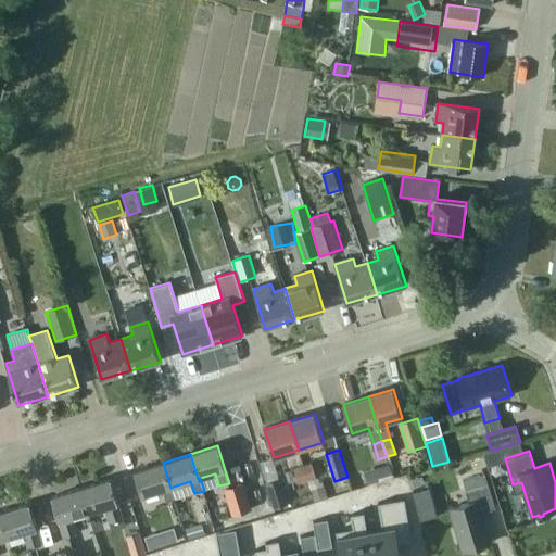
[(177,500),(173,487),(171,488),(163,463),(135,471),(142,496),(163,490),(167,502),(177,500)]
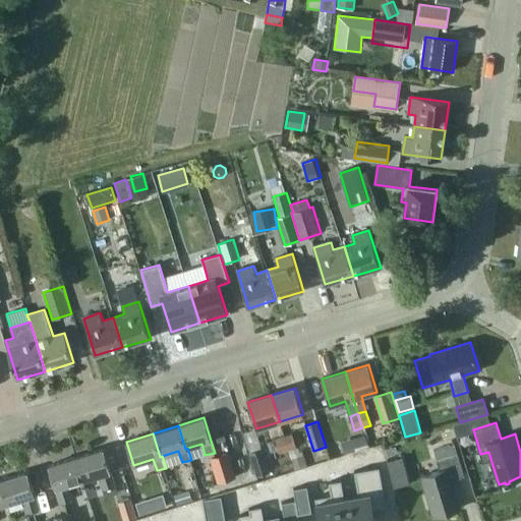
[(284,436),(288,450),(296,448),(292,433),(284,436)]
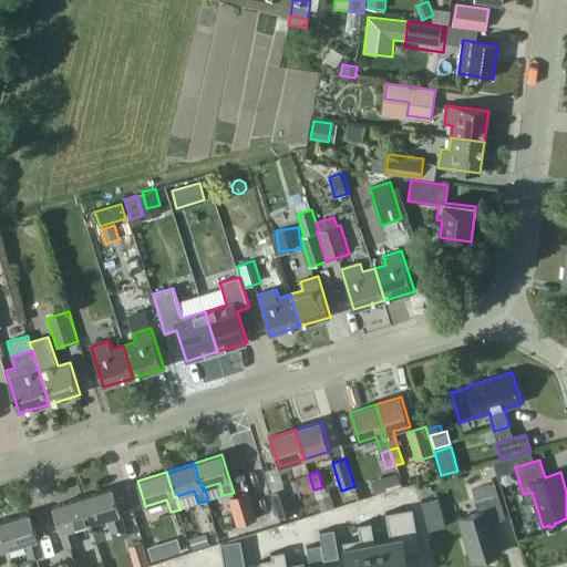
[(398,473),(384,477),(388,491),(401,487),(398,473)]
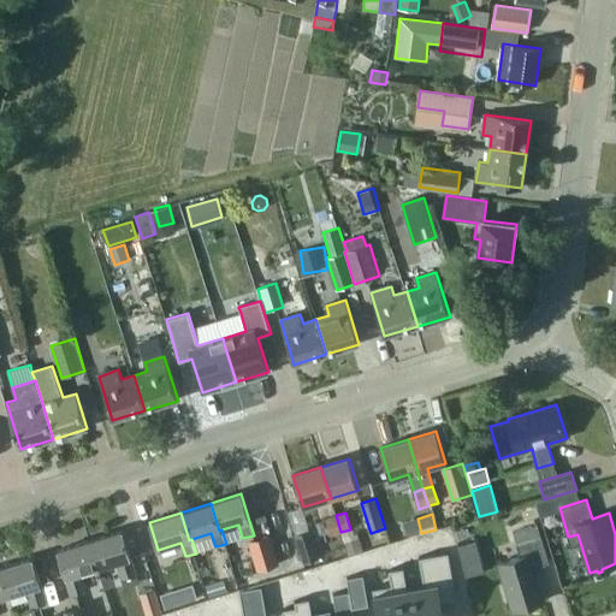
[(331,535),(341,532),(336,515),(326,519),(331,535)]
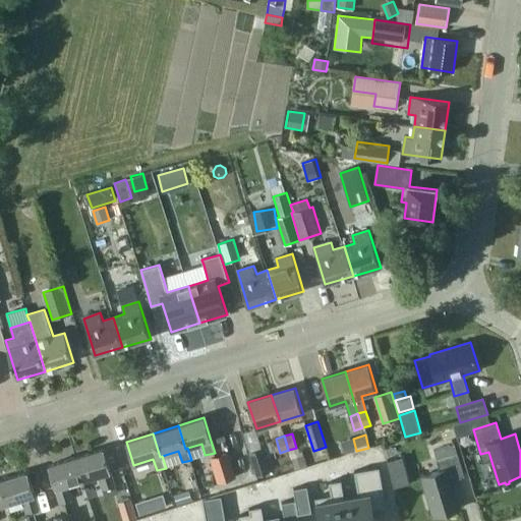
[(433,517),(462,508),(453,480),(465,476),(455,444),(433,451),(441,471),(421,477),(433,517)]
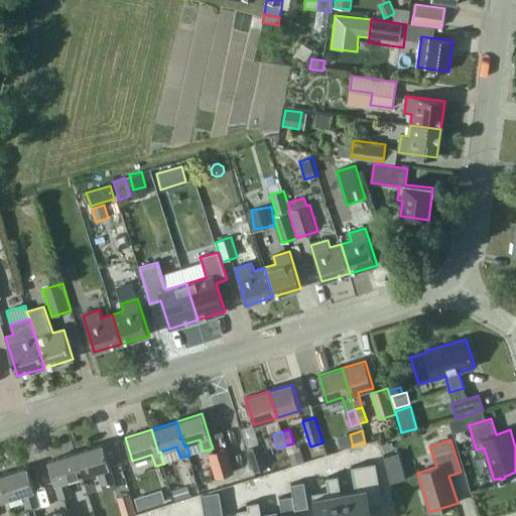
[(114,482),(110,468),(110,467),(104,444),(76,454),(83,476),(98,471),(103,485),(114,482)]
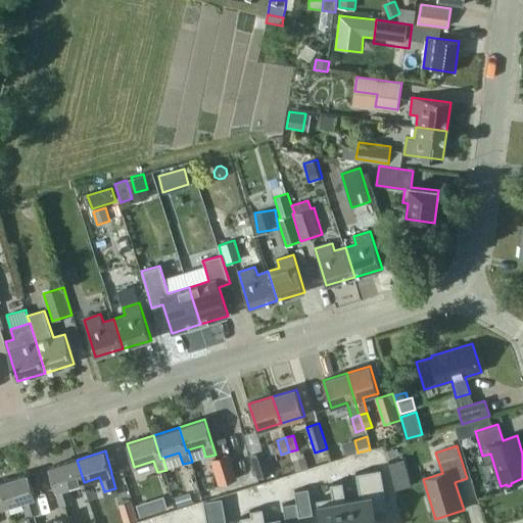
[(250,455),(257,479),(272,475),(264,450),(263,450),(250,455)]
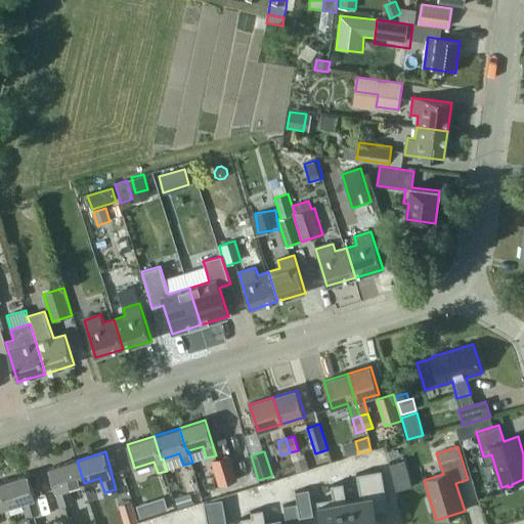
[(387,452),(373,455),(377,481),(391,479),(387,452)]
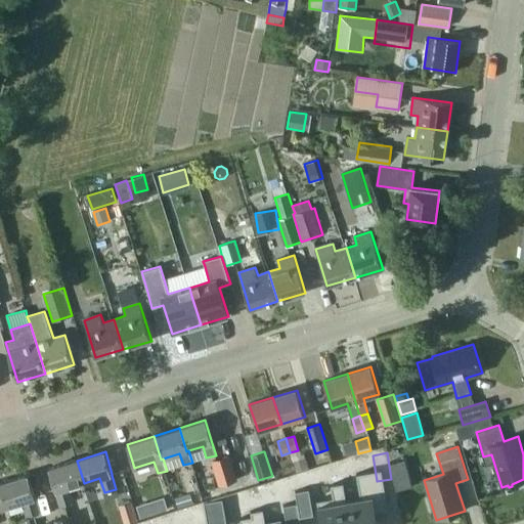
[(229,456),(213,462),(220,485),(223,485),(236,481),(229,456)]
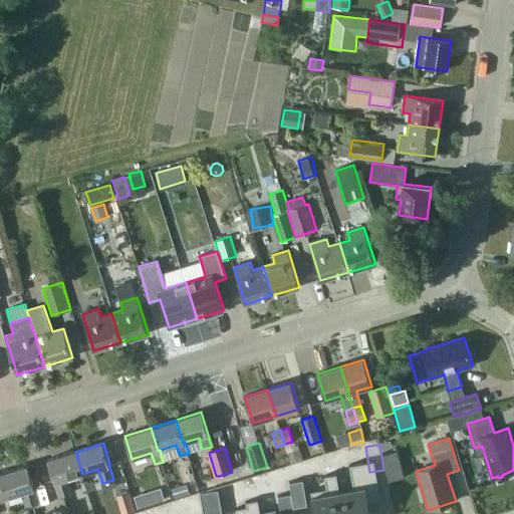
[(67,479),(82,474),(75,452),(48,460),(55,482),(59,497),(71,493),(67,479)]
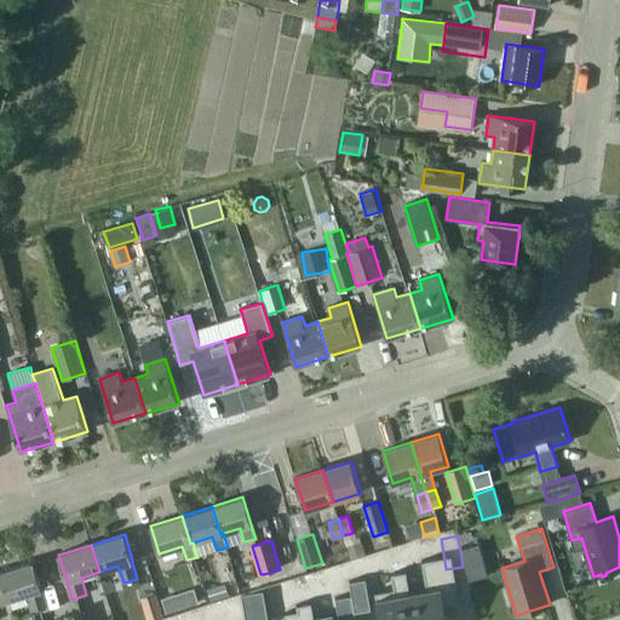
[(461,550),(471,580),(488,575),(480,545),(461,550)]
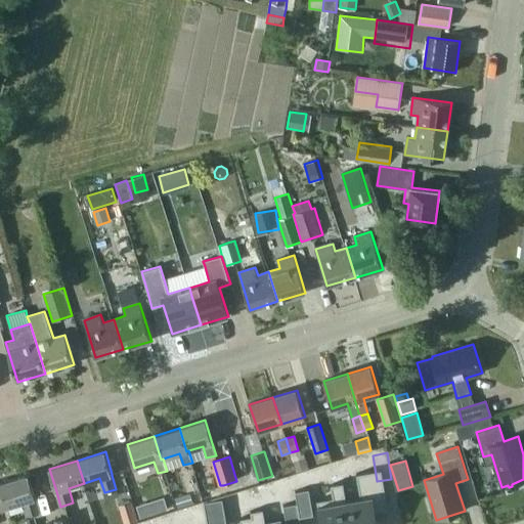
[(294,465),(296,473),(309,469),(307,462),(294,465)]
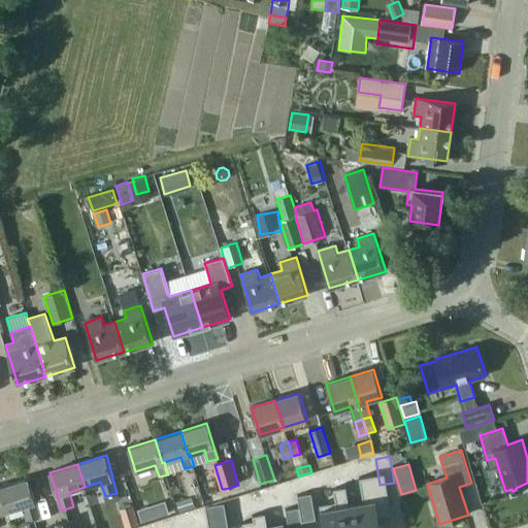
[(40,517),(35,502),(36,501),(29,479),(1,487),(7,510),(24,505),(28,520),(40,517)]
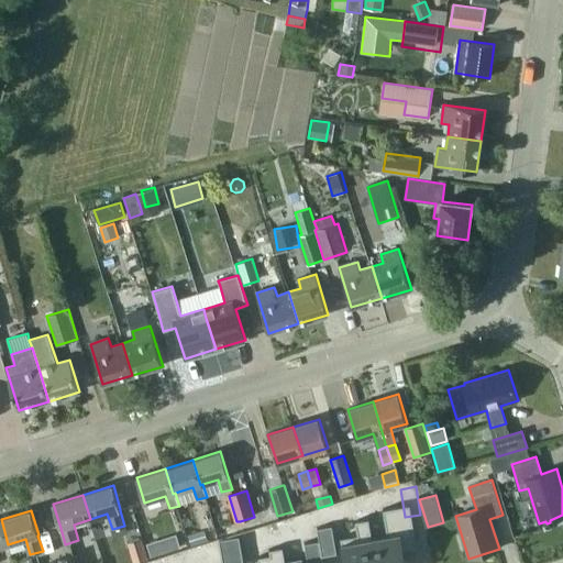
[(316,515),(320,543),(335,540),(331,511),(316,515)]
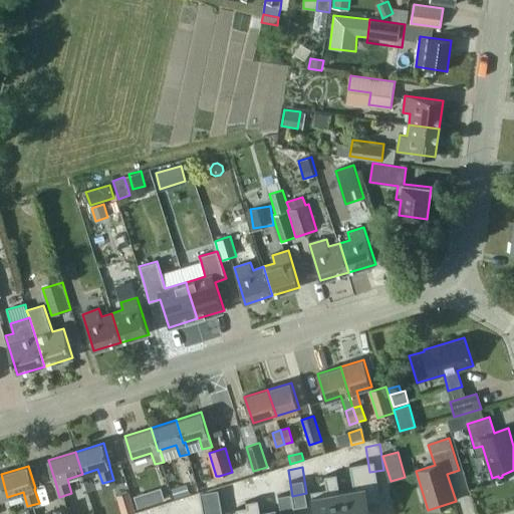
[(278,498),(292,496),(288,470),(274,472),(278,498)]
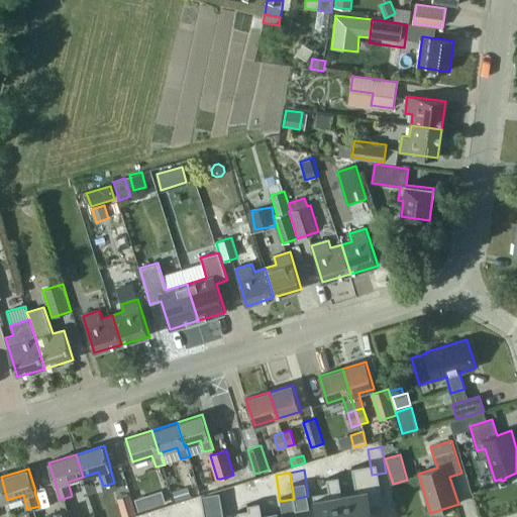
[(350,486),(340,488),(345,516),(372,516),(369,496),(352,498),(350,486)]
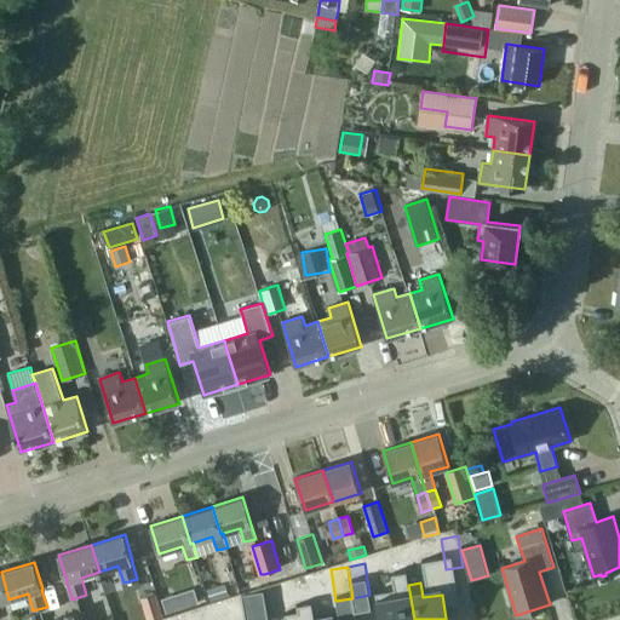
[(229,596),(225,585),(207,590),(211,602),(229,596)]
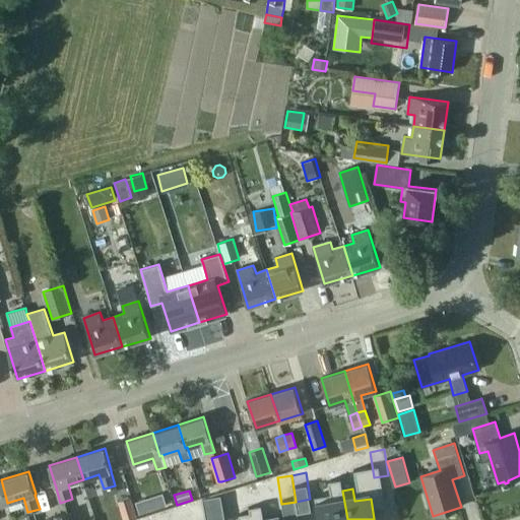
[(331,505),(315,508),(316,519),(347,519),(342,491),(329,493),(331,505)]
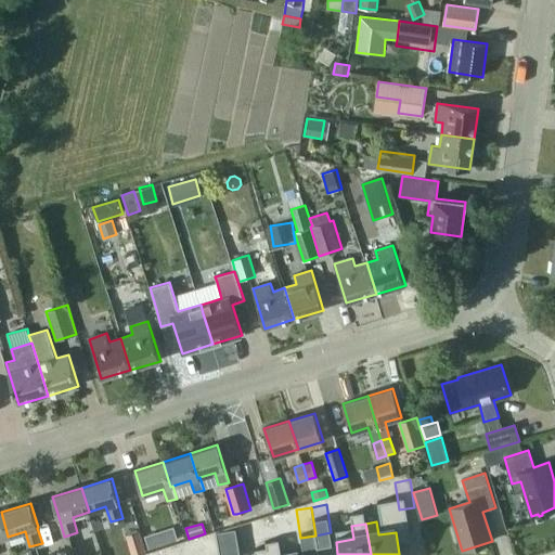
[(240,554),(235,528),(216,532),(220,554),(240,554)]
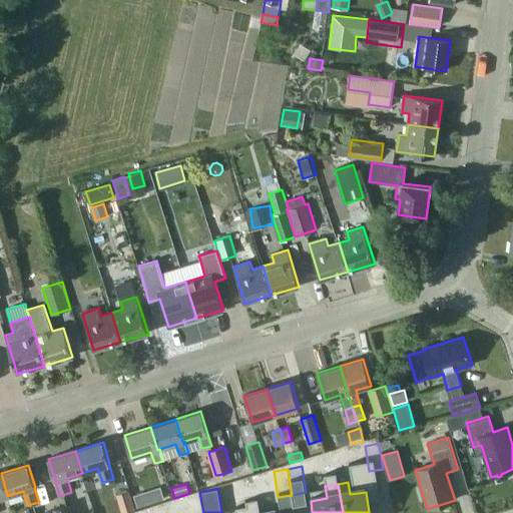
[(129,491),(116,494),(121,512),(125,512),(135,510),(129,491)]
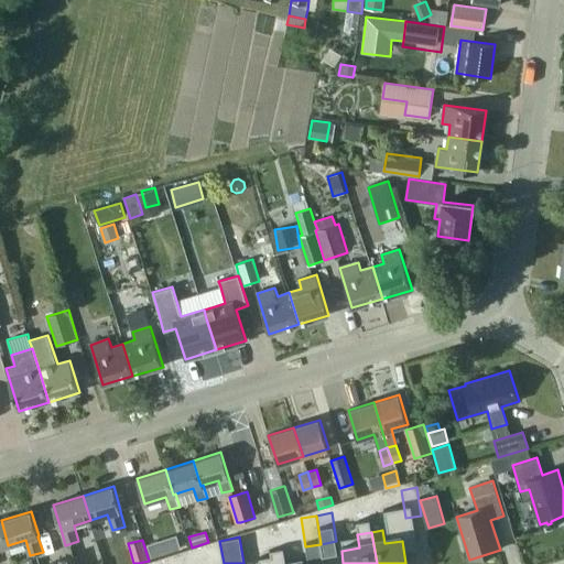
[(161,555),(158,542),(148,545),(151,559),(161,555)]
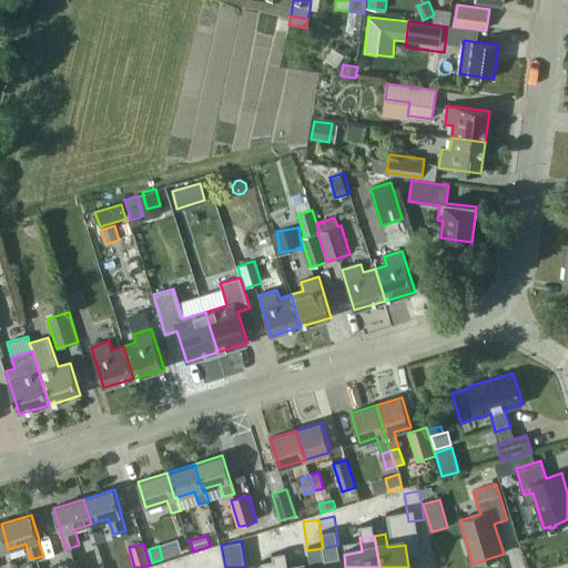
[(224,567),(222,548),(208,550),(210,567),(224,567)]
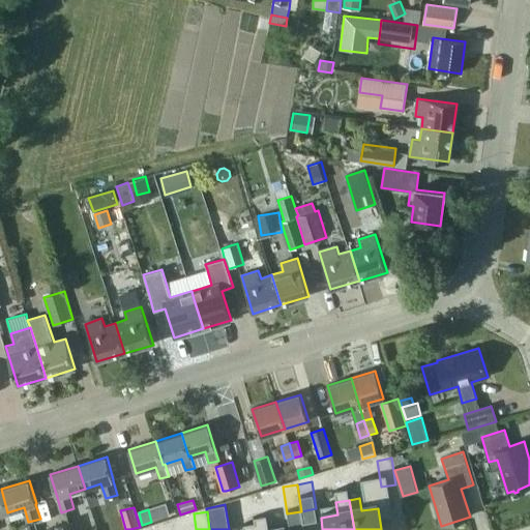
[(269,529),(267,520),(257,522),(258,529),(285,529),(286,529),(284,529),(269,529)]
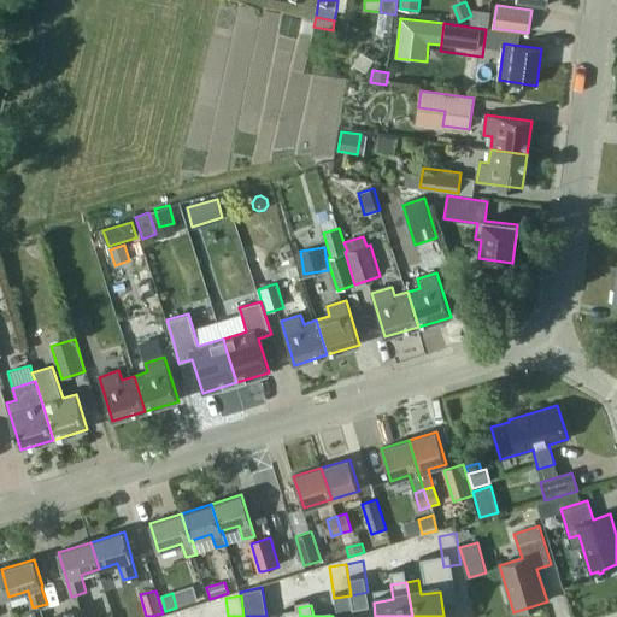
[(88,616),(86,606),(64,612),(65,616),(88,616)]
